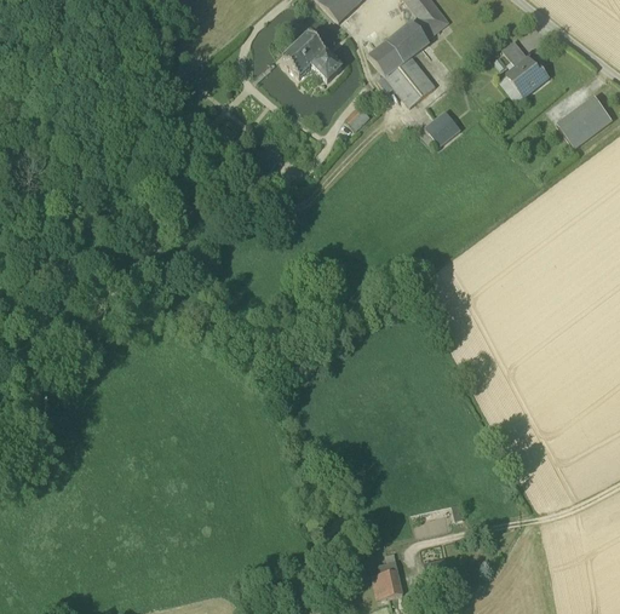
[(321,0),(320,1),(338,22),(360,0),(321,0)]
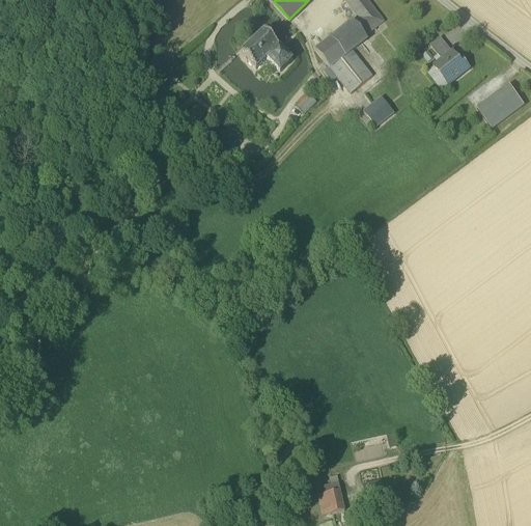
[(358,14),(352,19),(363,34),(384,18),(370,0),(347,0),(358,14)]
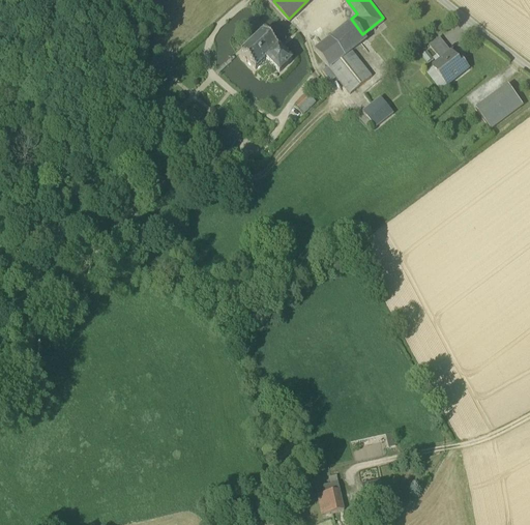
[(365,37),(362,34),(351,19),(315,48),(328,63),(329,65),(351,48),(365,37)]
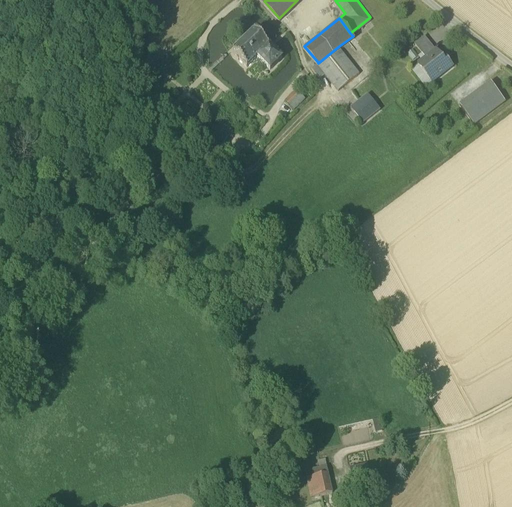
[(257,53),(270,66),(282,55),(254,27),(232,49),(247,63),(257,53)]
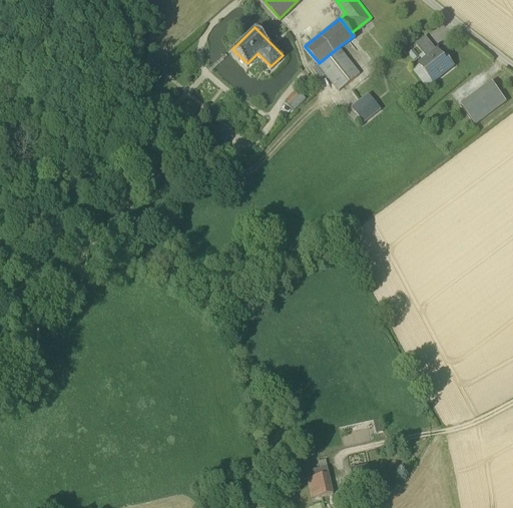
[(416,41),(427,55),(437,47),(425,33),(416,41)]
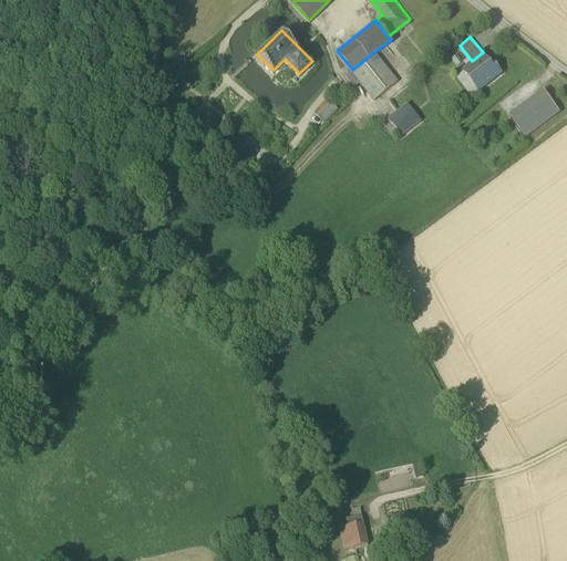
[(398,79),(375,51),(352,70),(360,80),(374,97),(398,79)]
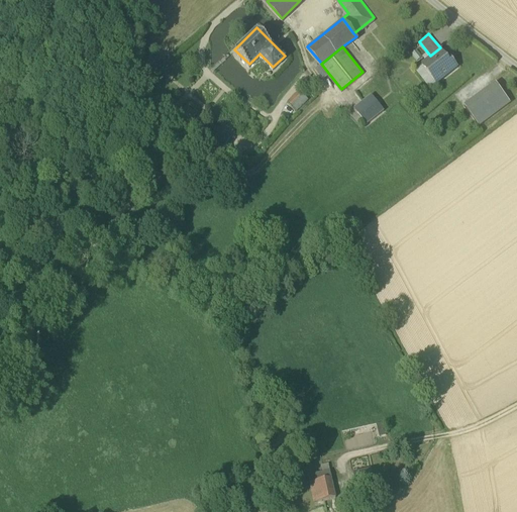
[(421,63),(436,81),(457,64),(450,56),(448,58),(440,47),(430,56),(421,63)]
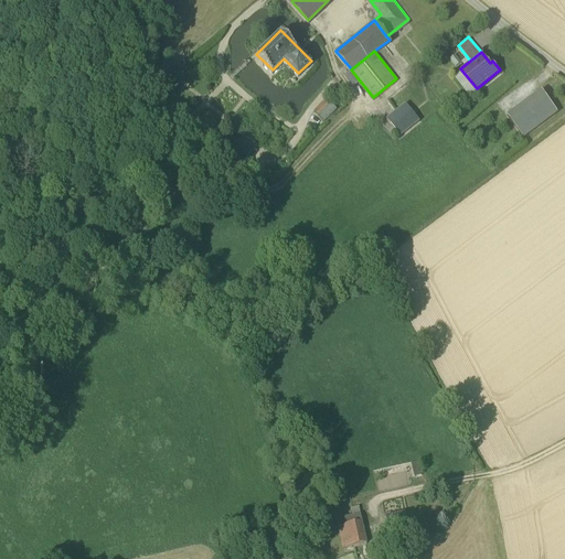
[(343,73),(352,84),(359,79),(351,70),(350,67),(343,73)]
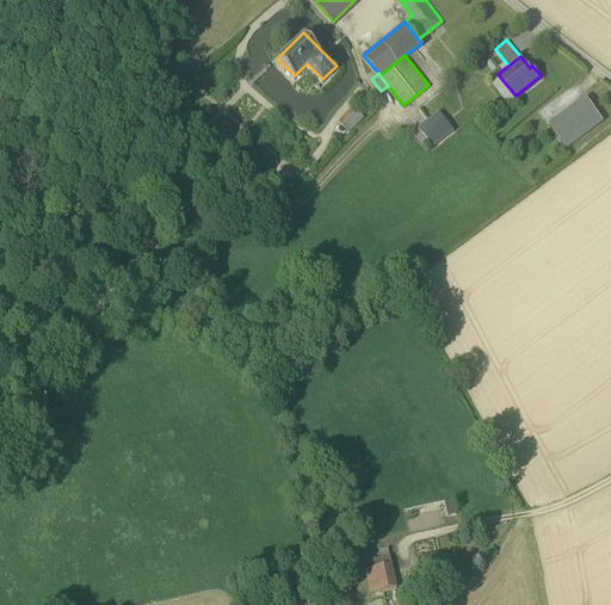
[(585,94),(549,122),(566,144),(602,117),(585,94)]
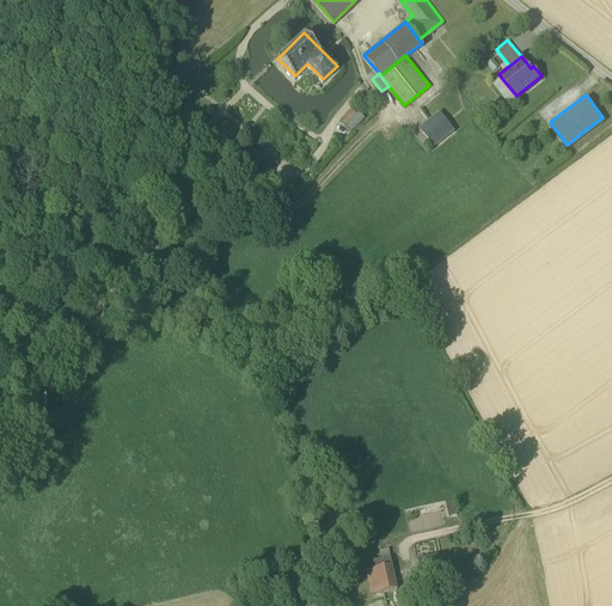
[(343,115),(354,126),(366,112),(355,102),(343,115)]
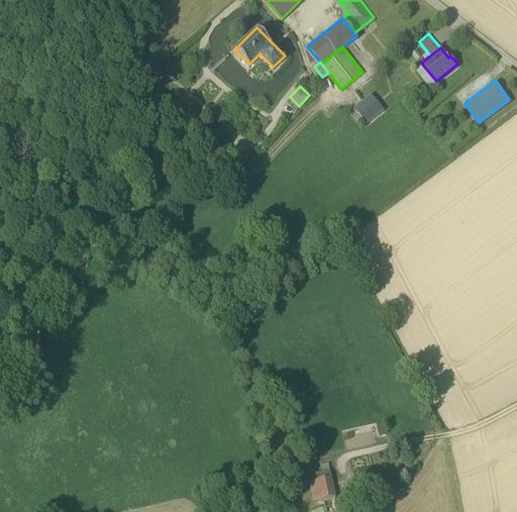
[(353,106),(367,121),(384,108),(371,92),(353,106)]
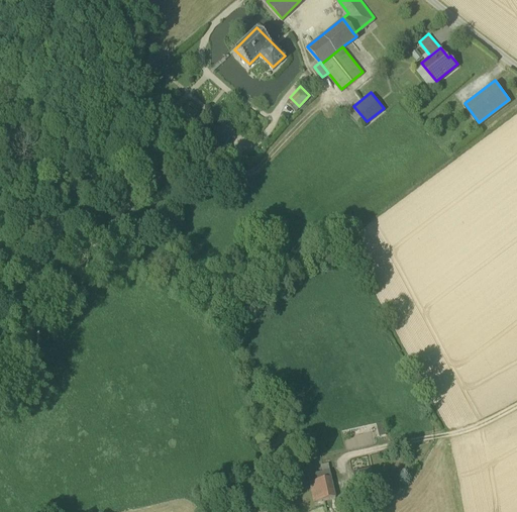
[(212,135),(223,143),(235,128),(224,119),(212,135)]
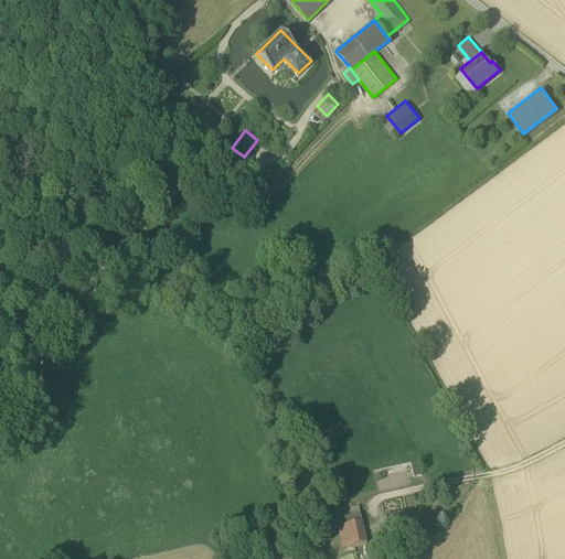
[(411,459),(414,473),(422,471),(418,457),(411,459)]
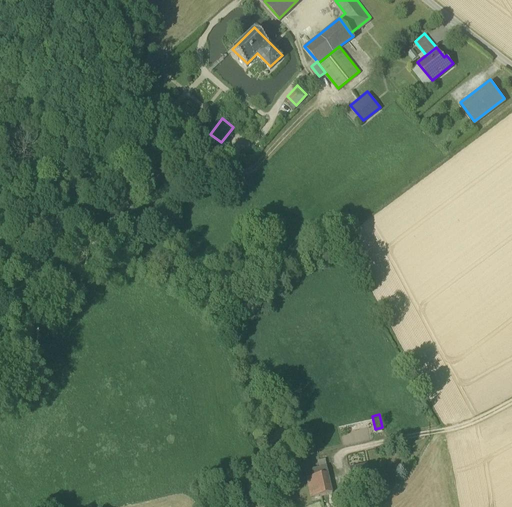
[(353,483),(353,485),(371,481),(367,461),(349,465),(352,479),(350,480),(351,483),(353,483)]
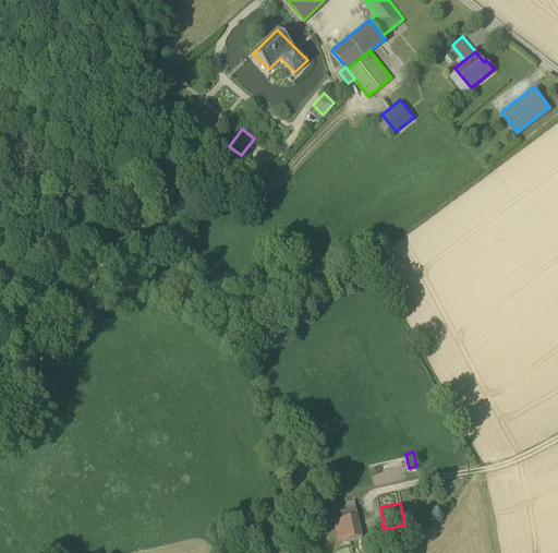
[(335,517),(339,539),(362,533),(355,505),(340,508),(342,516),(335,517)]
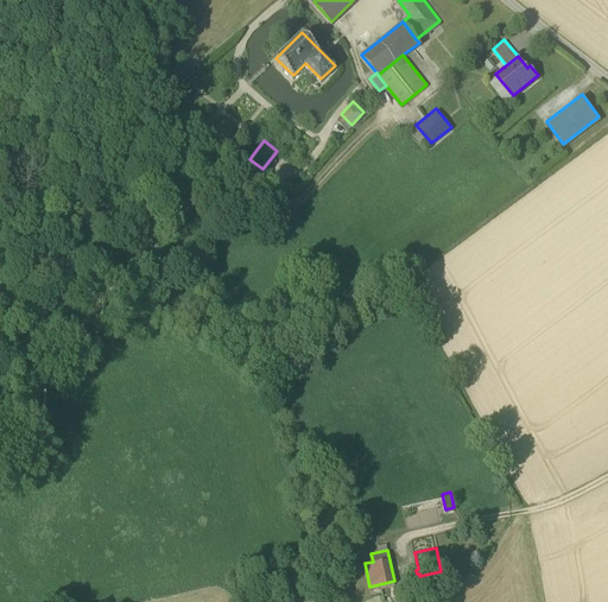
All buildings are outlined.
